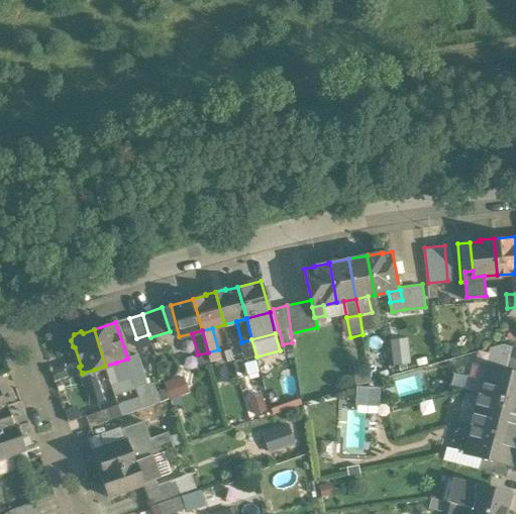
[(411,335),(394,336),(397,363),(414,361),(411,335)]
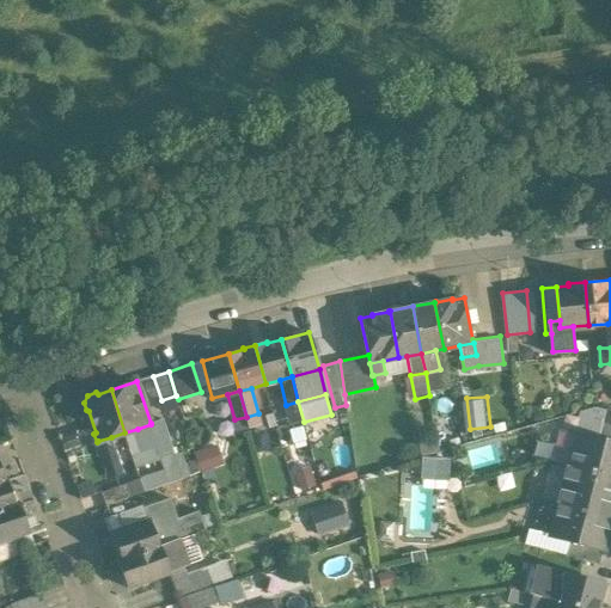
[(246,417),(234,419),(237,433),(250,429),(246,417)]
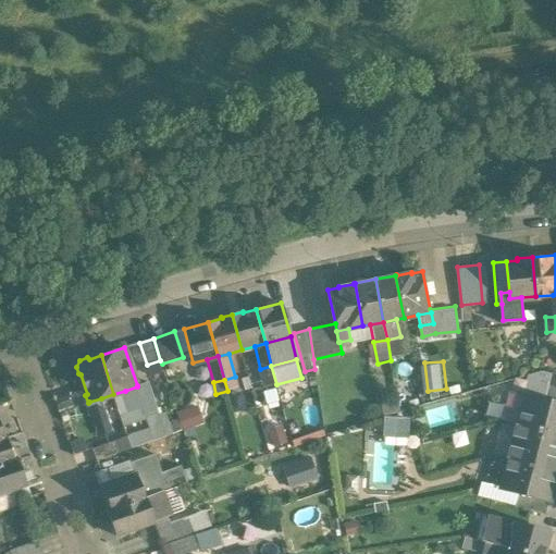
[(149,382),(137,385),(137,386),(125,391),(132,409),(141,406),(145,414),(158,409),(149,382)]
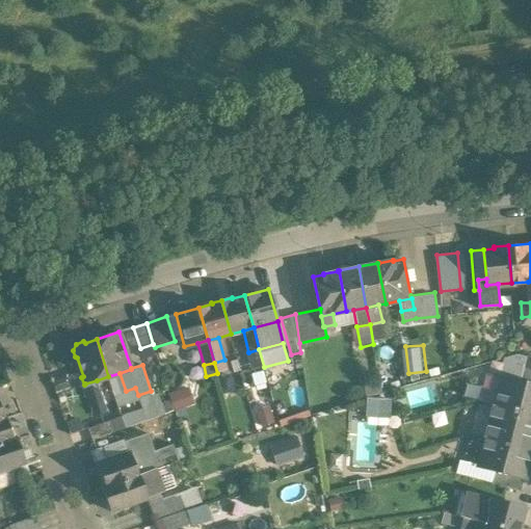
[(530,368),(524,366),(520,380),(530,382),(530,368)]
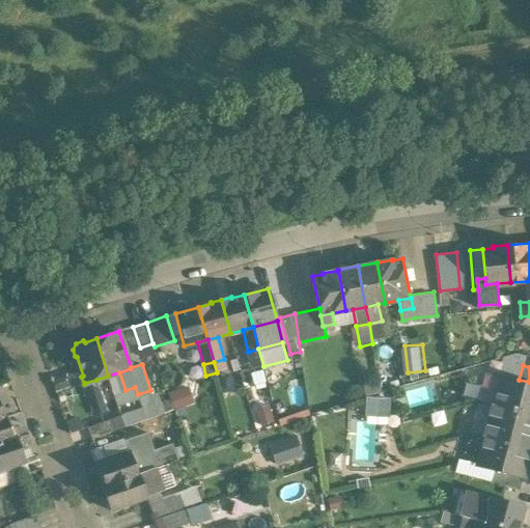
[(379,371),(367,373),(370,394),(383,392),(379,371)]
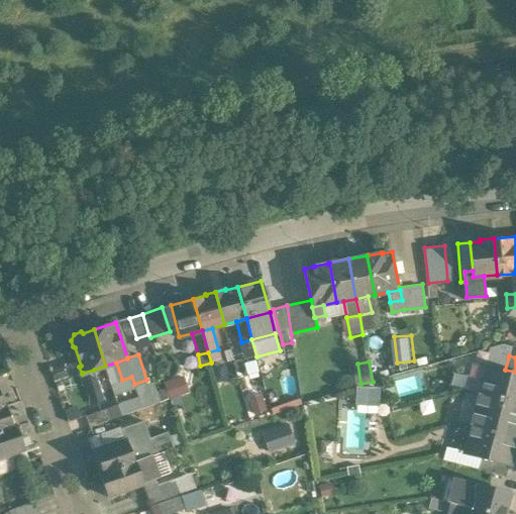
[(515,372),(505,370),(490,365),(482,393),(515,402),(515,372)]
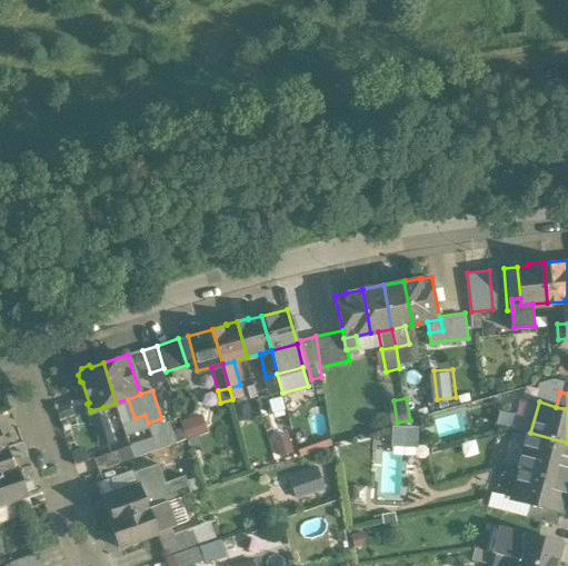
[(103,407),(91,410),(98,430),(110,427),(103,407)]
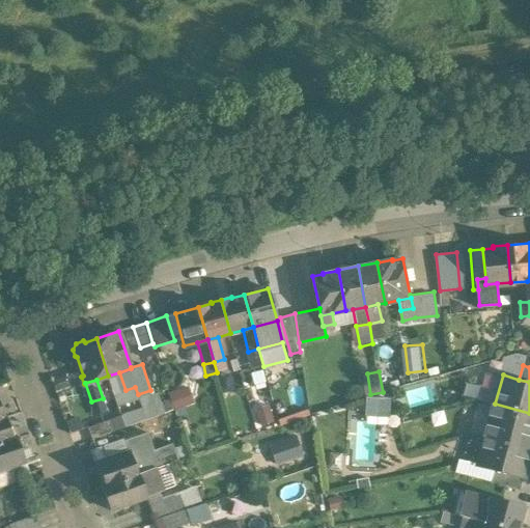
[(174,390),(177,404),(197,399),(195,386),(174,390)]
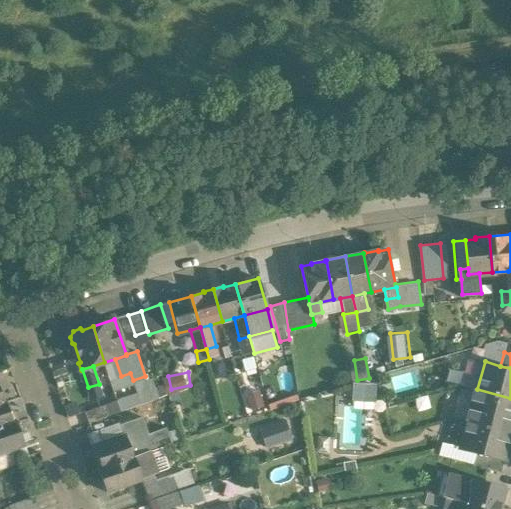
[(146,379),(134,384),(141,404),(153,400),(146,379)]
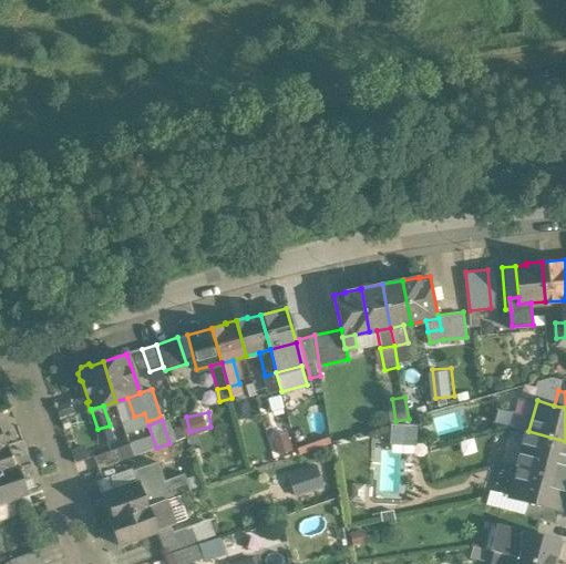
[(565,441),(528,431),(526,430),(517,464),(520,465),(565,478),(565,441)]
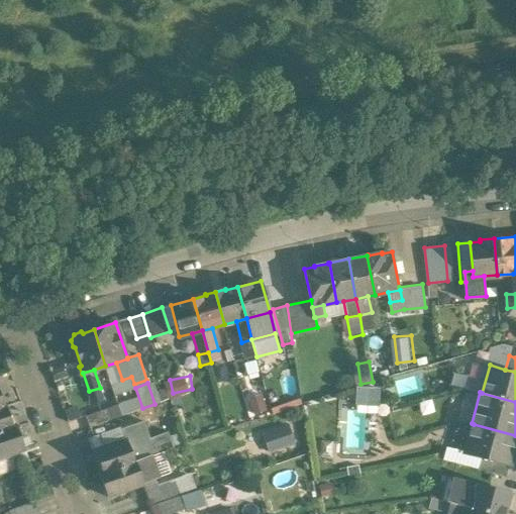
[(4,406),(0,407),(0,430),(13,426),(6,405),(4,406)]
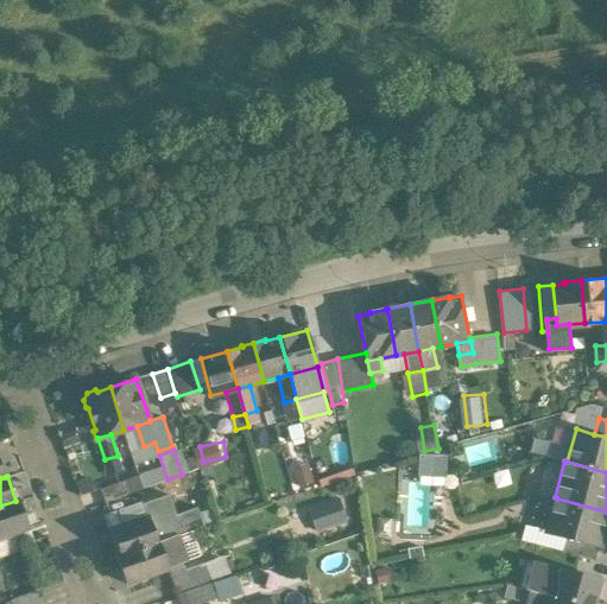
[(139,476),(126,479),(131,493),(144,488),(139,476)]
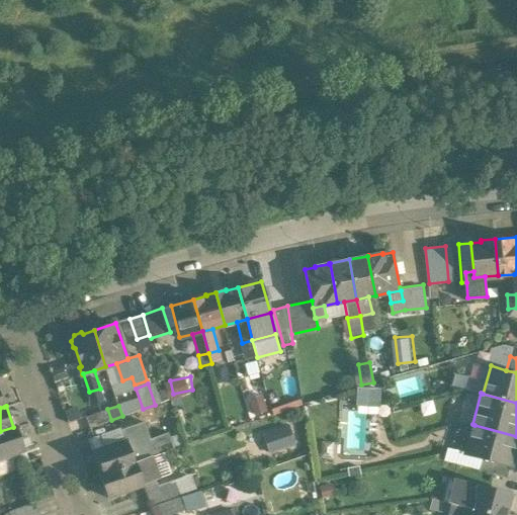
[(107,409),(87,416),(90,427),(111,420),(107,409)]
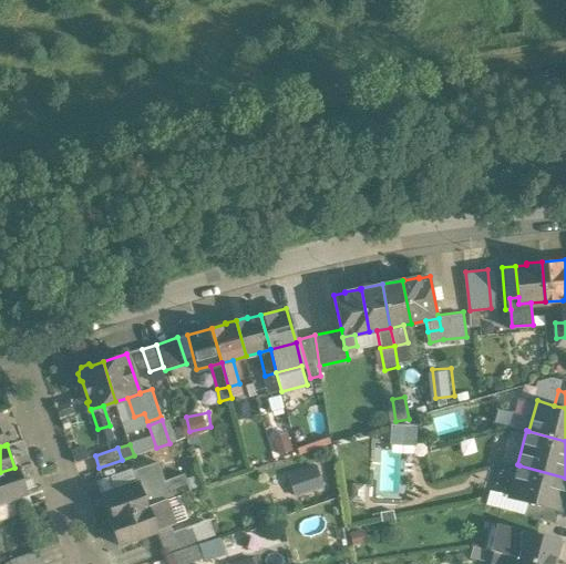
[(295,480),(297,491),(327,485),(322,460),(280,468),(284,482),(295,480)]
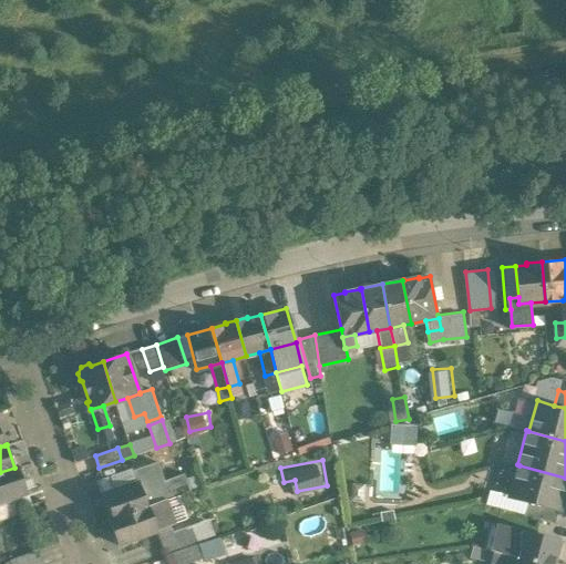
[(158,461),(134,469),(140,482),(141,482),(148,506),(158,503),(192,492),(192,491),(187,479),(185,473),(165,480),(158,461)]
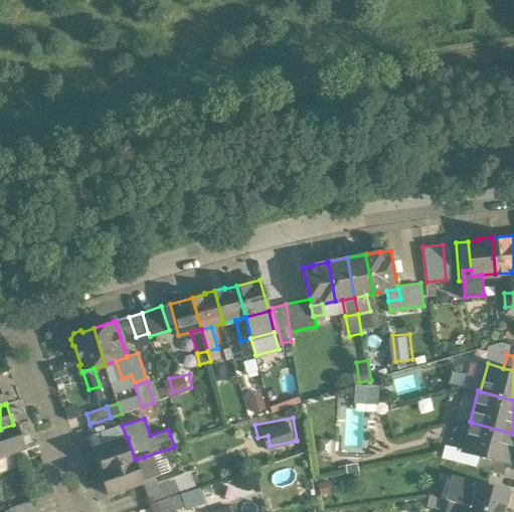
[(513,434),(472,422),(464,450),(481,454),(508,462),(509,462),(513,443),(513,434)]
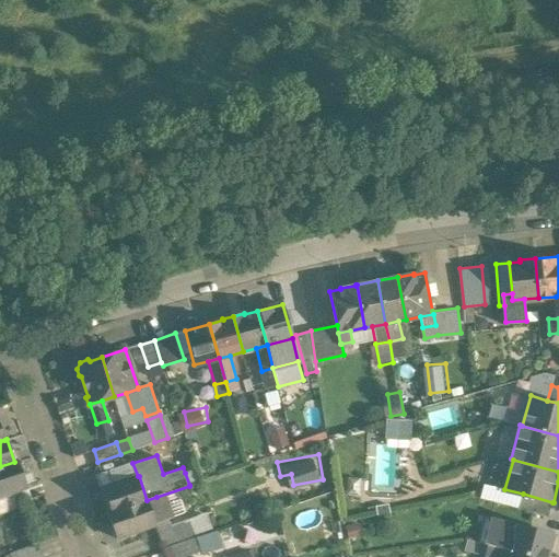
[(14,462),(0,466),(0,494),(26,486),(18,462),(14,462)]
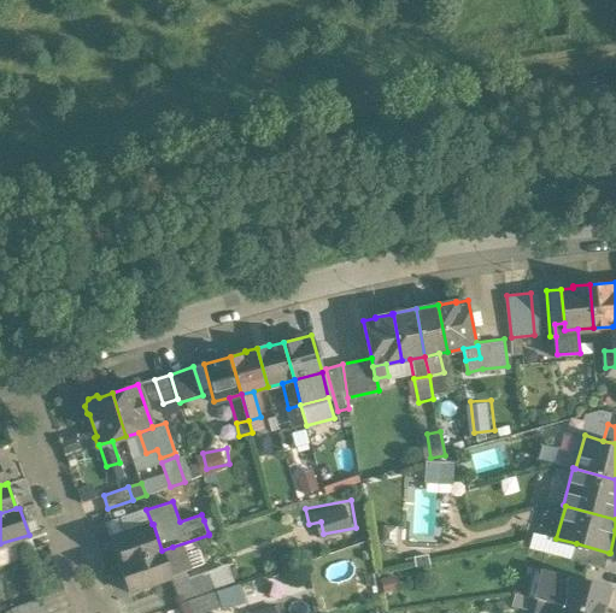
[(145,508),(112,519),(112,520),(107,522),(113,538),(128,532),(127,531),(135,528),(136,530),(152,524),(146,510),(145,508)]
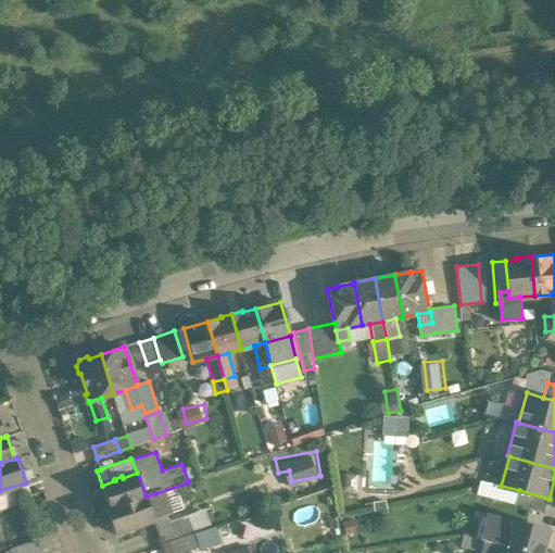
[(194,465),(184,469),(188,481),(199,477),(194,465)]
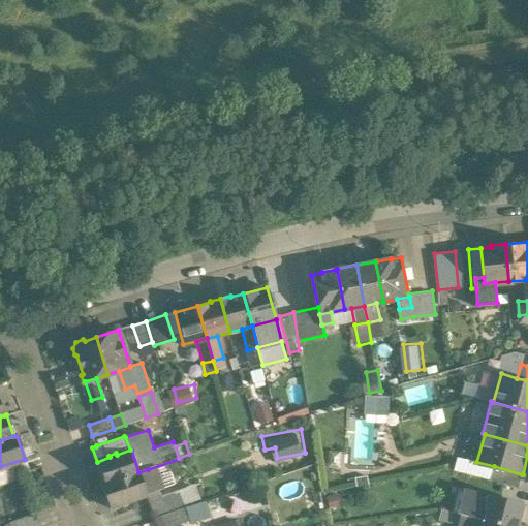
[(116,453),(109,456),(110,457),(97,462),(101,472),(106,484),(138,472),(131,450),(130,450),(117,455),(116,453)]
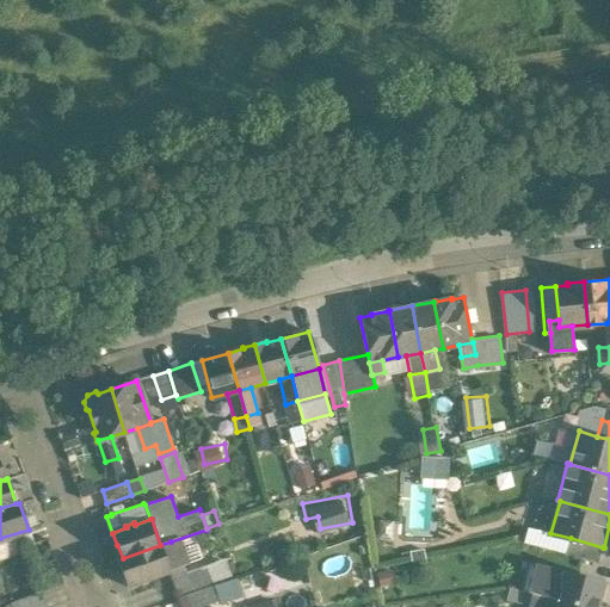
[(603,547),(571,538),(567,553),(598,562),(603,547)]
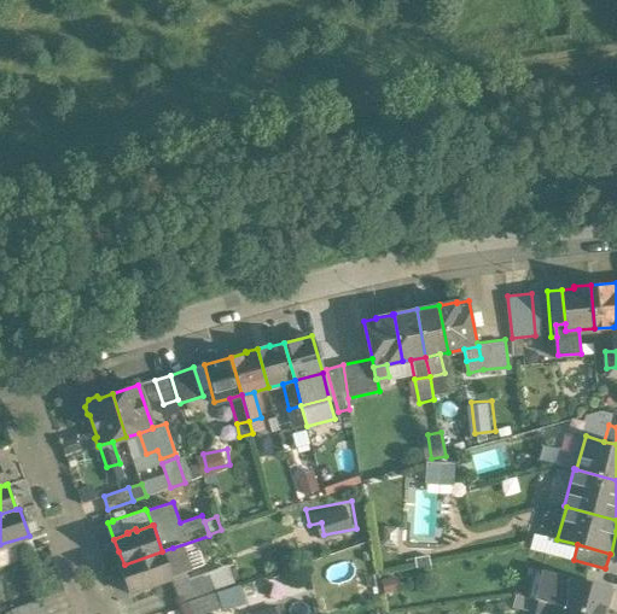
[(182,572),(173,548),(162,551),(170,577),(182,572)]
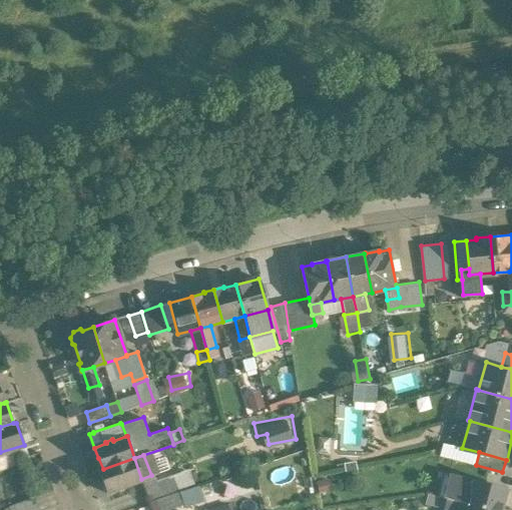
[(103,469),(100,470),(107,491),(141,479),(134,458),(103,469)]
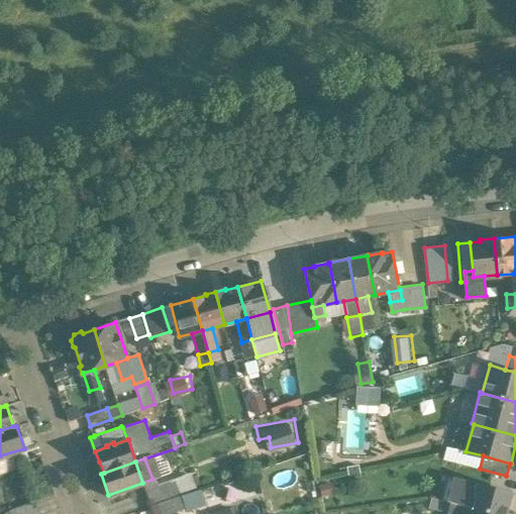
[(190,466),(152,479),(142,483),(150,504),(170,497),(180,494),(198,487),(190,466)]
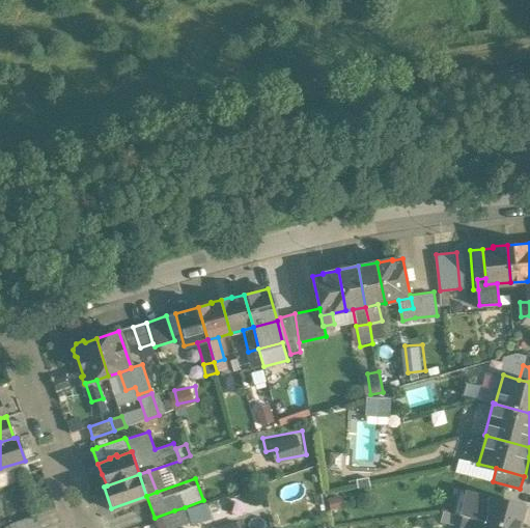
[(492,496),(468,490),(461,512),(464,513),(485,520),(492,496)]
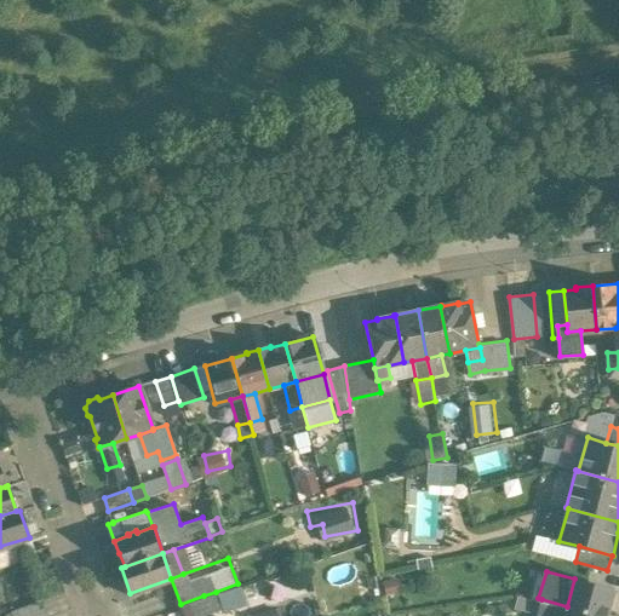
[(605,615),(613,589),(574,579),(567,606),(601,615),(605,615)]
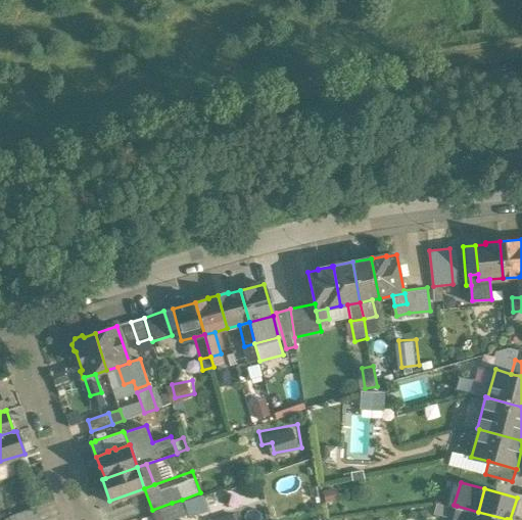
[(182,500),(172,503),(177,518),(188,515),(182,500)]
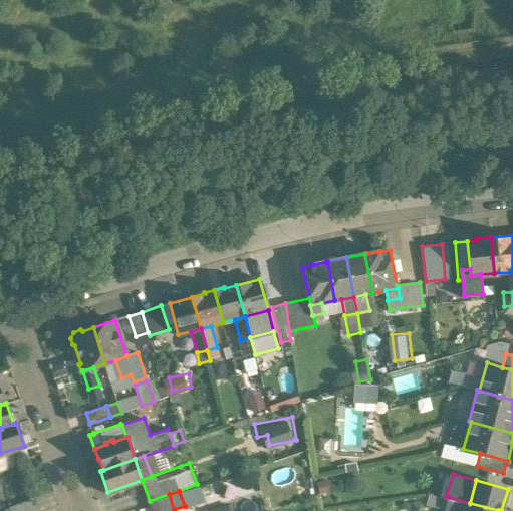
[(446,496),(430,491),(427,502),(446,507),(449,497),(446,496)]
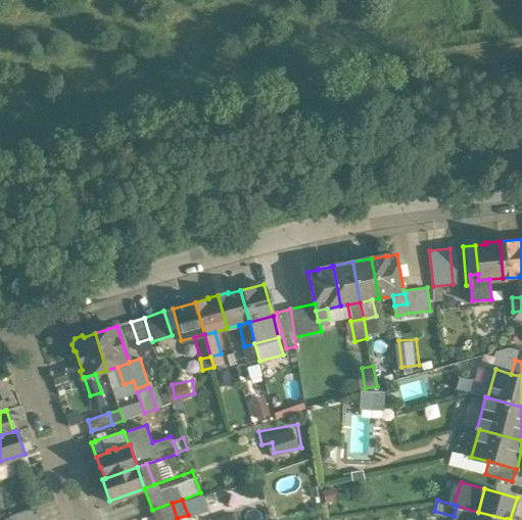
[(172,503),(152,510),(155,519),(172,519),(177,518),(172,503)]
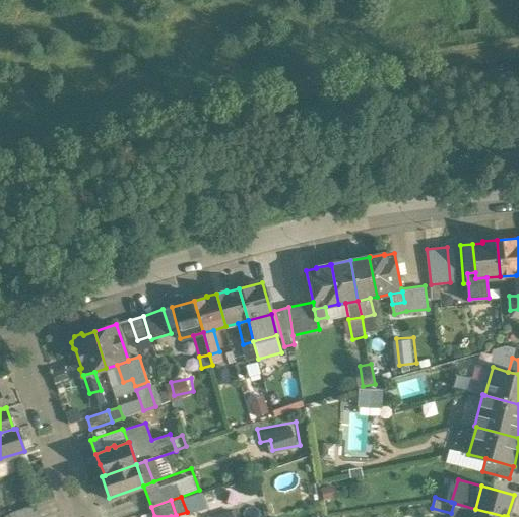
[(472,516),(475,509),(454,503),(451,513),(464,516),(472,516)]
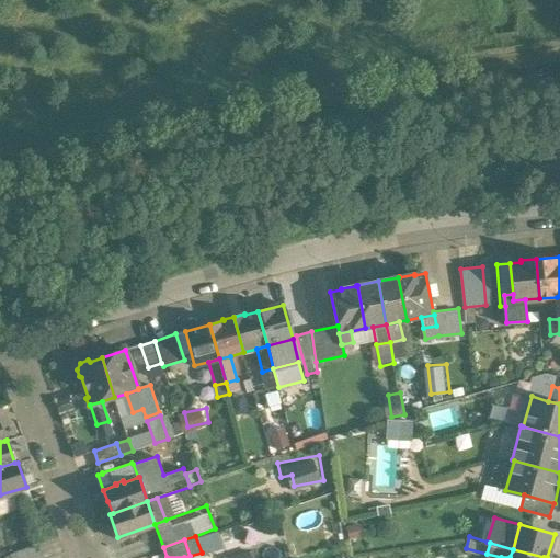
[(41,557),(36,544),(11,554),(13,557),(41,557)]
